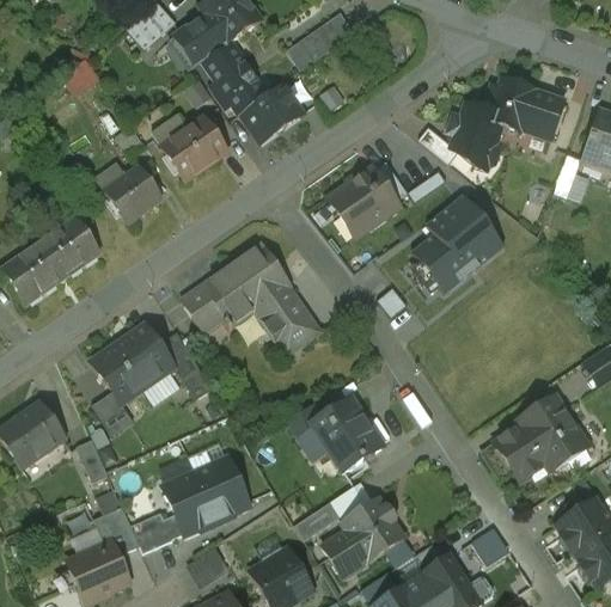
[(154,0),(124,26),(145,50),(176,24),(154,0)]
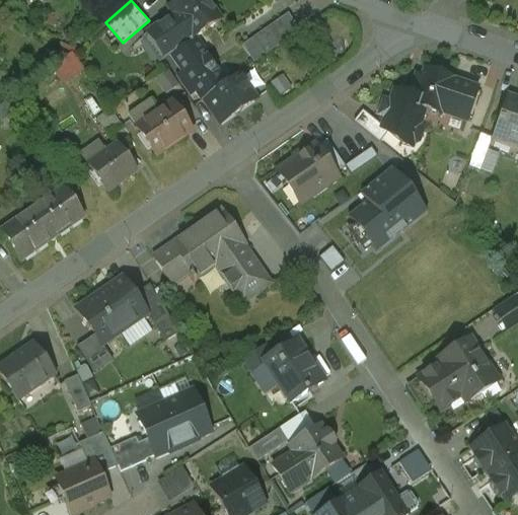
[(177,0),(169,6),(175,14),(151,30),(168,56),(173,53),(196,37),(221,19),(208,0),(177,0)]
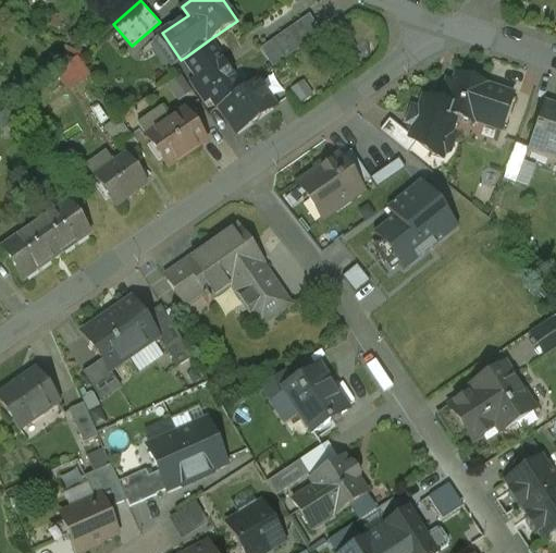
[(310,13),(261,47),(273,65),(322,31),(310,13)]
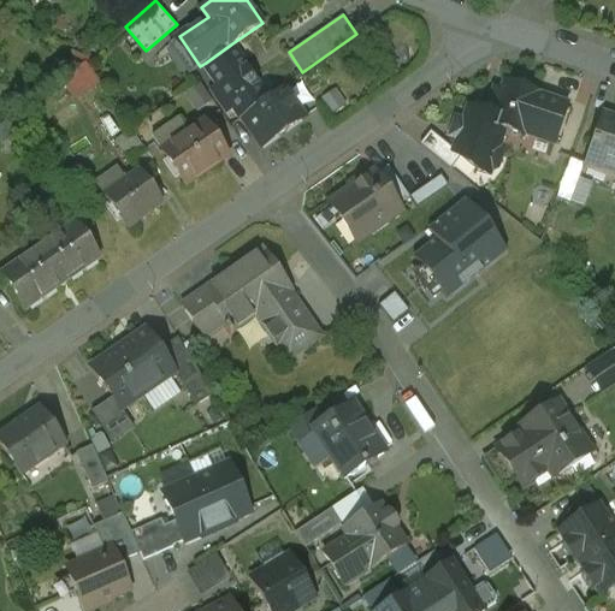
[(268,96),(232,43),(206,63),(219,83),(212,88),(226,110),(234,105),(240,114),(268,96)]
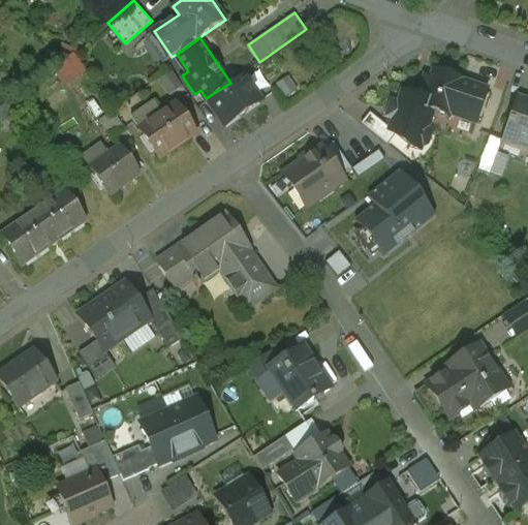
[(64,81),(86,66),(75,51),(54,65),(64,81)]
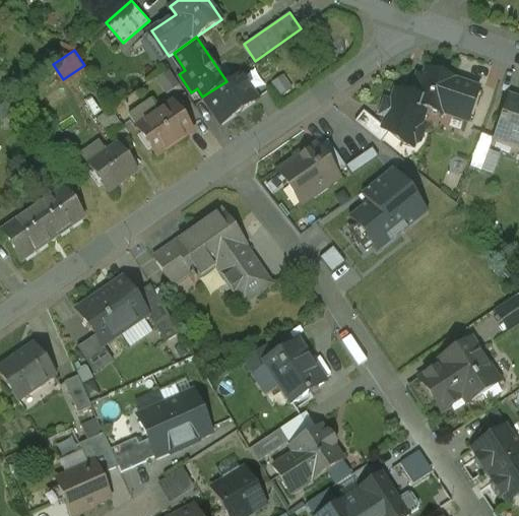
[(169,85),(180,80),(174,67),(163,73),(169,85)]
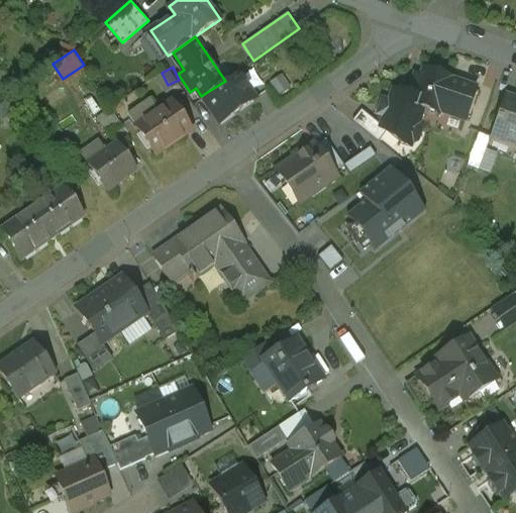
[(433,70),(423,67),(421,75),(415,73),(408,93),(406,100),(424,106),(439,111),(439,109),(466,118),(476,87),(450,78),(452,72),(434,67),(433,70)]
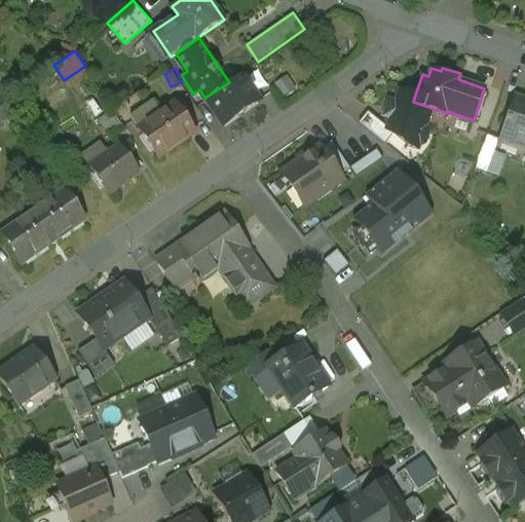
[(242,74),(208,98),(225,123),(260,99),(242,74)]
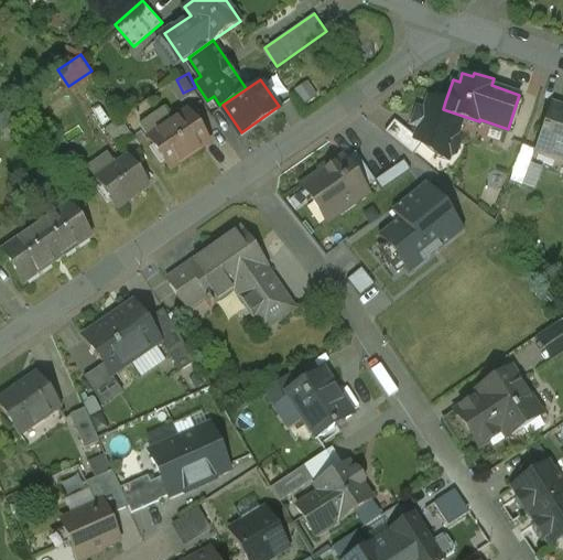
[(463,116),(443,109),(445,101),(430,96),(425,108),(417,105),(411,122),(418,125),(414,135),(413,136),(420,142),(434,153),(448,158),(450,154),(455,152),(459,139),(457,133),(463,116)]
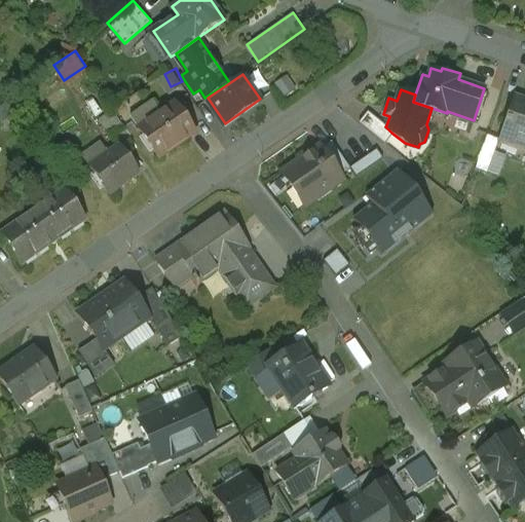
[(524,102),(514,98),(500,138),(524,146),(524,102)]
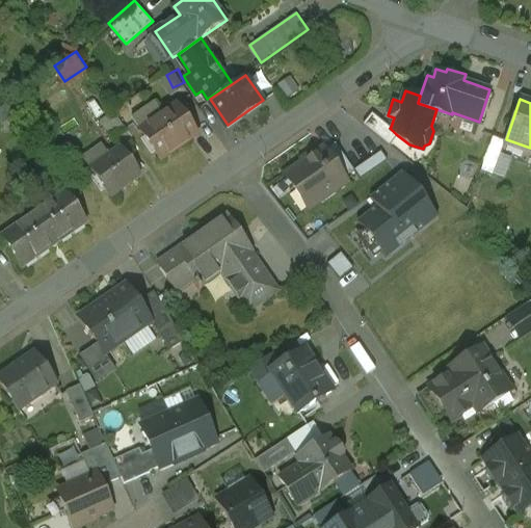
[(176,103),(139,129),(160,159),(196,133),(176,103)]
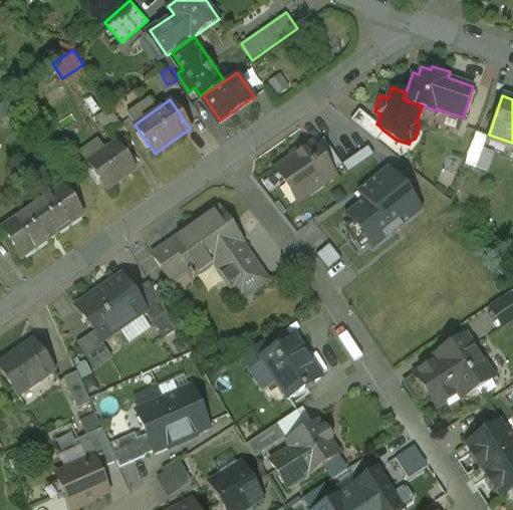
[(122,124),(109,106),(96,115),(109,134),(122,124)]
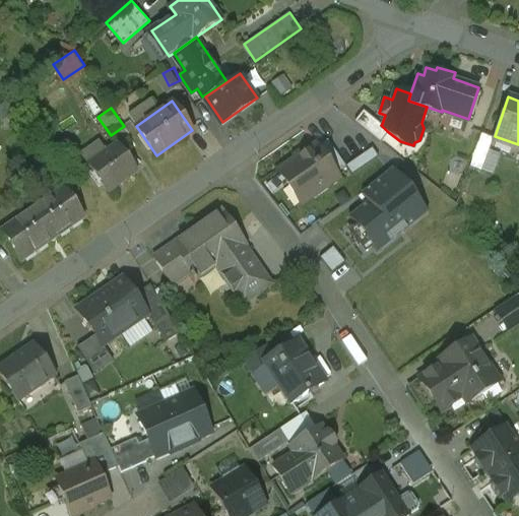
[(382,124),(364,109),(354,120),(380,140),(387,131),(381,125),(382,124)]
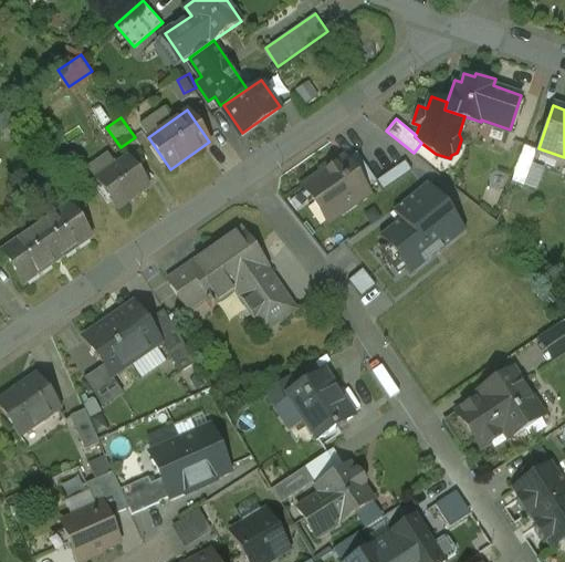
[(376,179),(356,151),(345,158),(365,187),(376,179)]
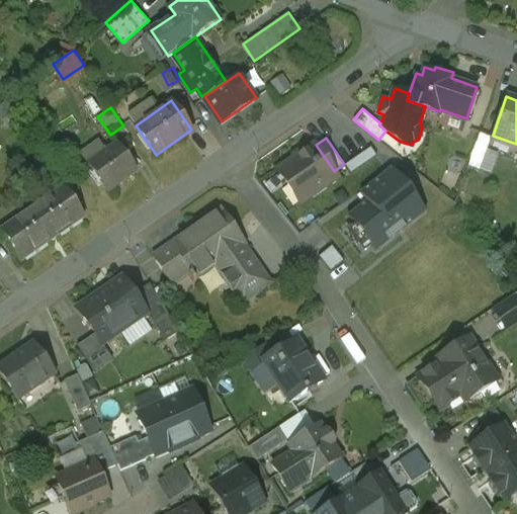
[(117,142),(88,163),(106,189),(136,168),(117,142)]
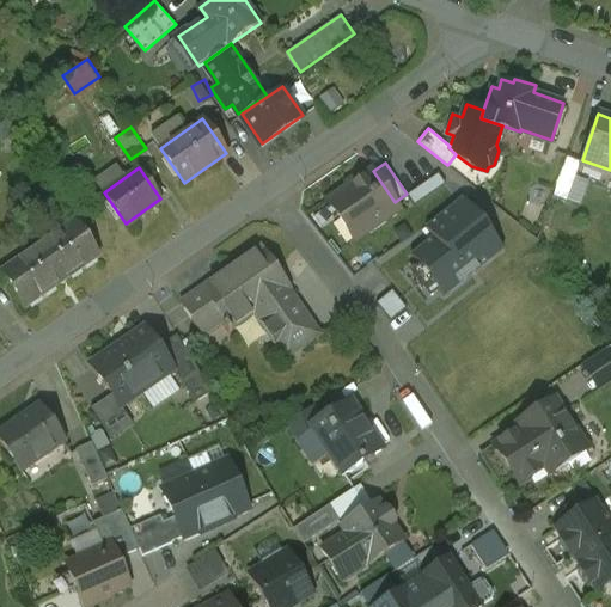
[(372,169),(328,198),(355,238),(398,207),(395,202),(373,171),(372,169)]
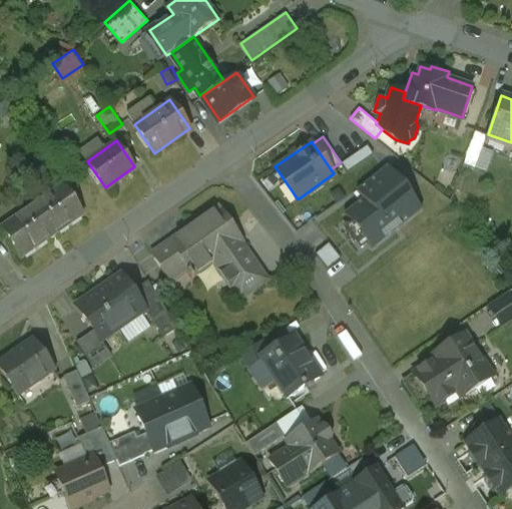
[(365,201),(347,216),(372,246),(422,205),(388,163),(356,189),(365,201)]
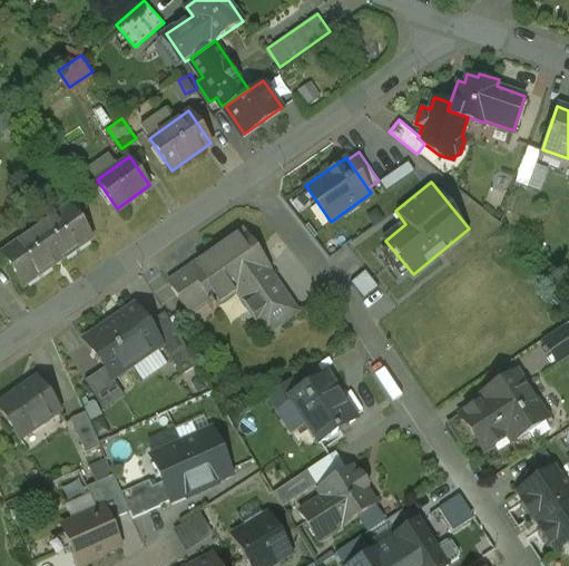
[(70,204),(1,252),(23,284),(92,236),(70,204)]
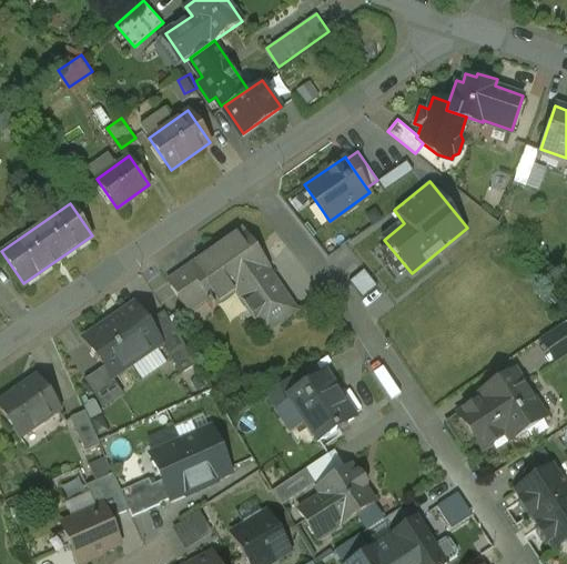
[(243,227),(186,267),(209,298),(206,299),(211,305),(214,310),(218,308),(214,303),(242,284),(261,312),(255,316),(265,330),(296,309),(266,267),(270,264),(243,227)]
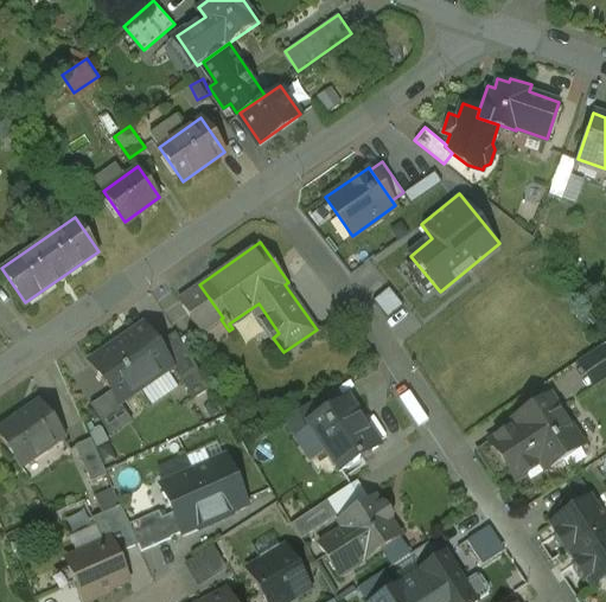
[(199,285),(179,299),(208,339),(225,326),(221,319),(223,318),(199,285)]
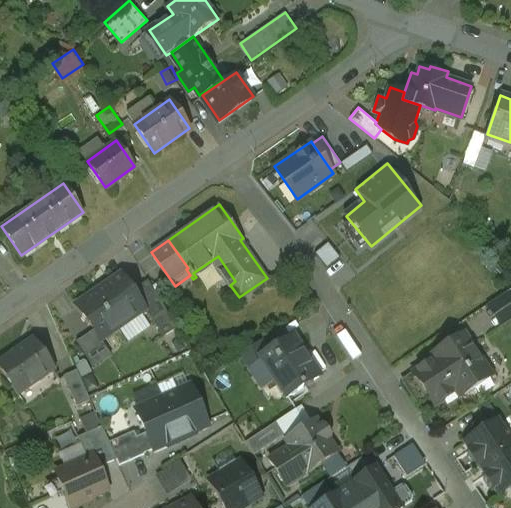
[(122,272),(76,305),(88,322),(90,321),(101,337),(144,307),(145,306),(133,288),(122,272)]
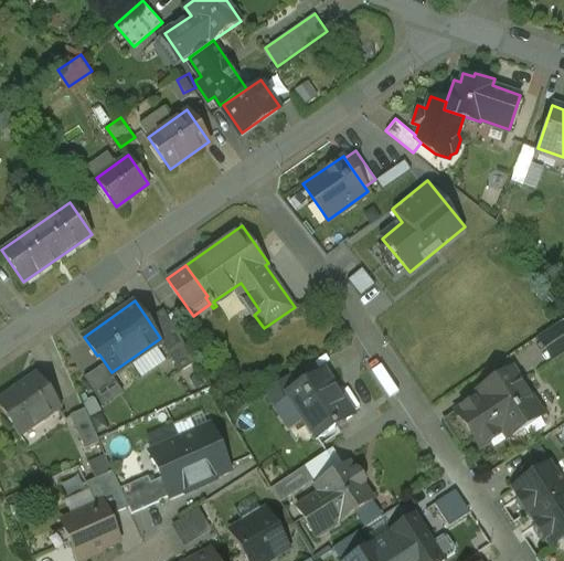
[(195,360),(163,307),(147,318),(160,338),(159,339),(180,370),(195,360)]
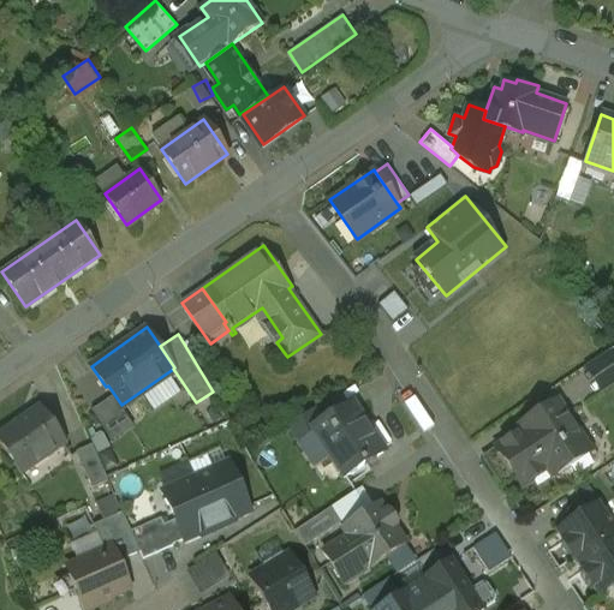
[(596,357),(564,377),(574,394),(607,372),(596,357)]
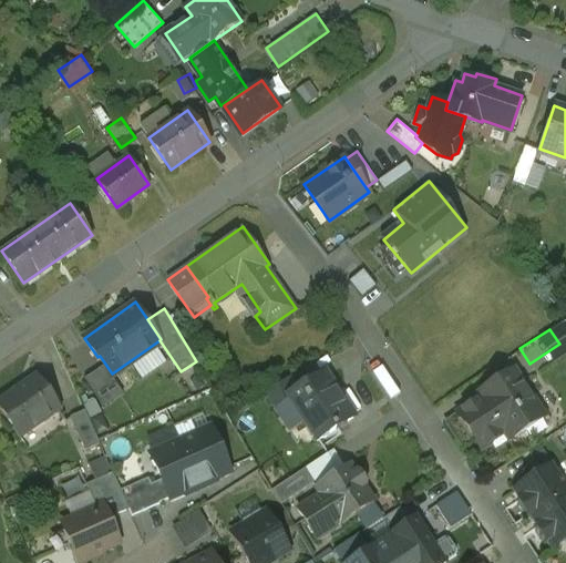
[(513,368),(477,391),(479,393),(481,392),(482,395),(493,411),(491,412),(507,437),(524,427),(527,425),(526,422),(542,412),(541,409),(513,368)]
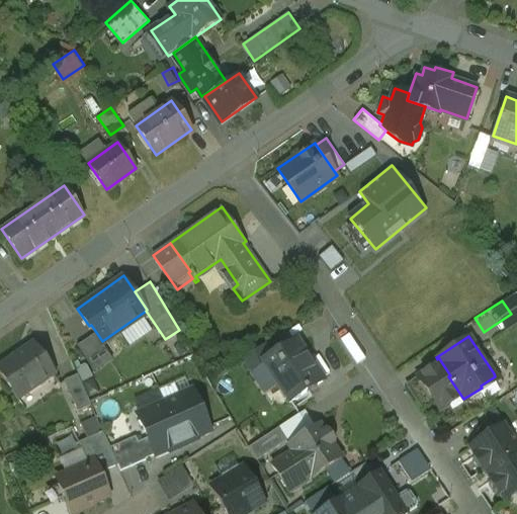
[(297,340),(285,347),(284,345),(271,353),(263,359),(264,360),(290,400),(323,378),(297,340)]
